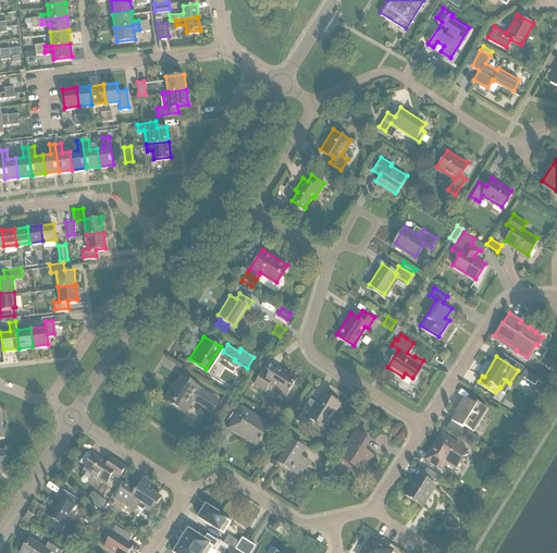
[(296,377),(275,364),(268,375),(262,370),(255,381),(265,388),(269,382),(286,393),(296,377)]
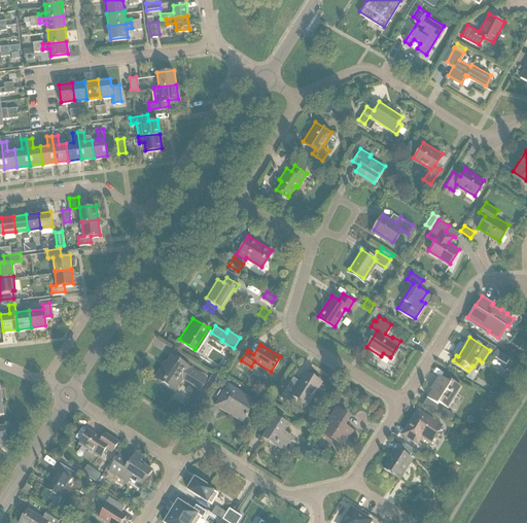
[(492,352),(505,361),(511,354),(496,346),(492,352)]
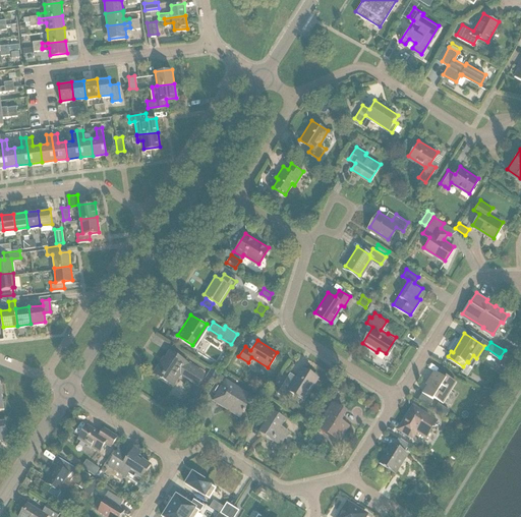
[(205,371),(170,350),(164,360),(162,359),(156,369),(161,372),(160,375),(171,382),(174,377),(175,378),(179,371),(197,383),(205,371)]
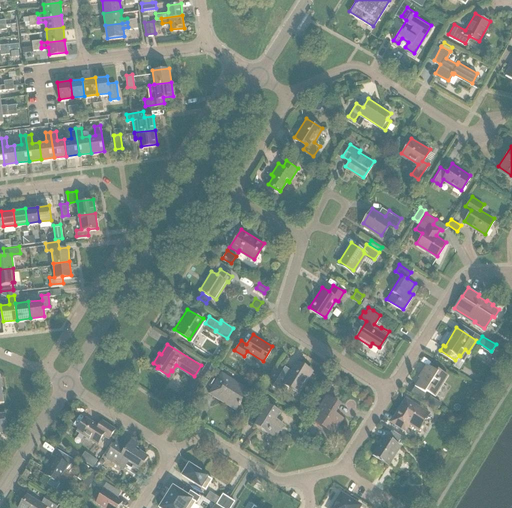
[(209,376),(216,365),(207,359),(200,370),(209,376)]
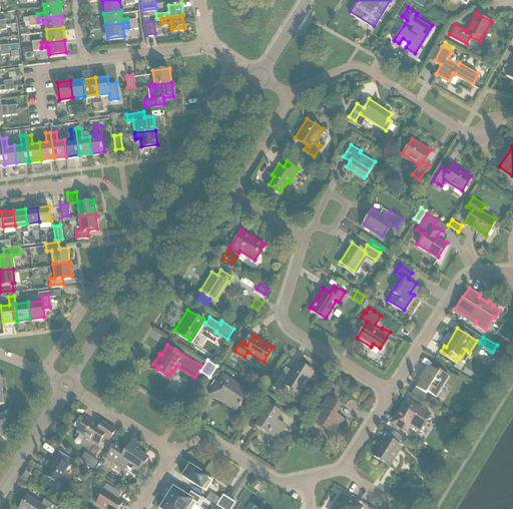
[(313,371),(298,362),(293,370),(286,365),(274,385),(285,392),(290,384),(300,391),(313,371)]
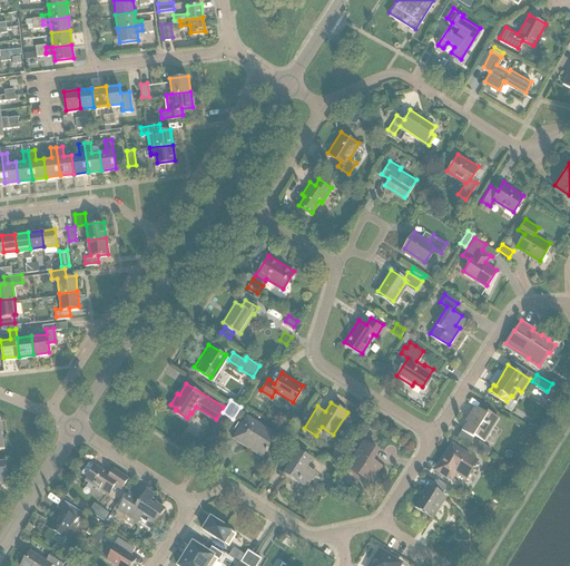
[(463,428),(473,435),(474,432),(484,438),(499,416),(488,409),(487,411),(475,405),(470,412),(472,413),(463,428)]
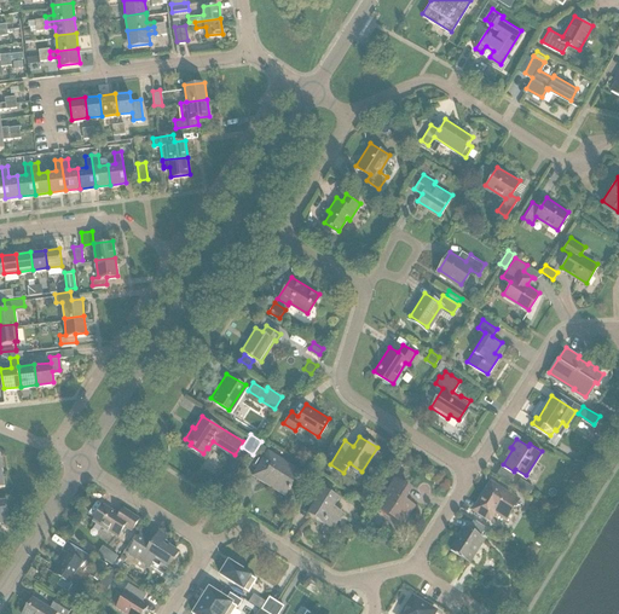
[(285,492),(300,468),(268,449),(253,473),(285,492)]
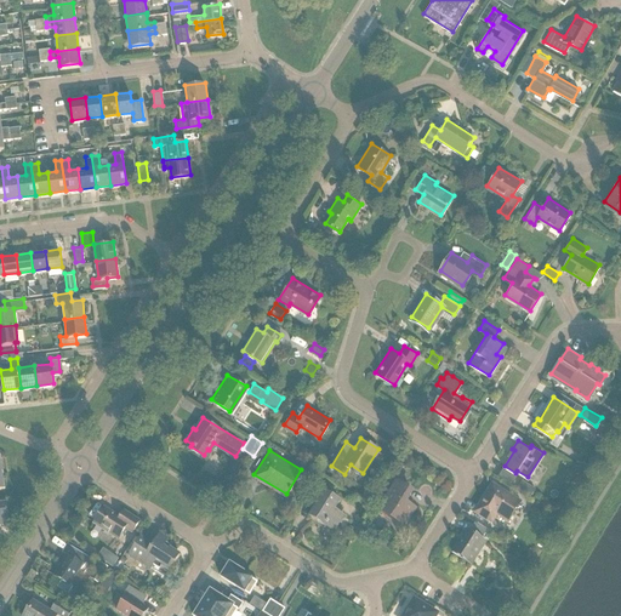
[(405,522),(415,506),(404,498),(411,488),(397,478),(380,506),(405,522)]
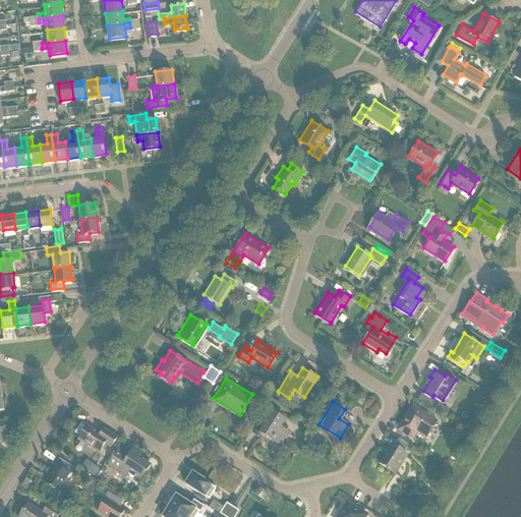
[(438,401),(433,407),(445,414),(449,408),(438,401)]
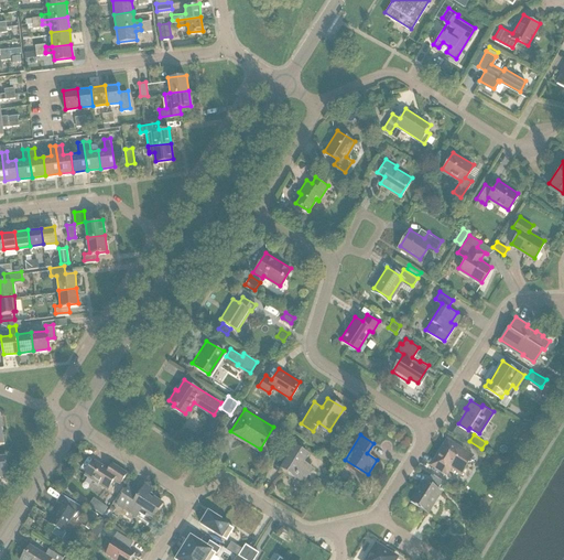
[(462,472),(474,453),(447,437),(431,463),(446,473),(452,465),(462,472)]
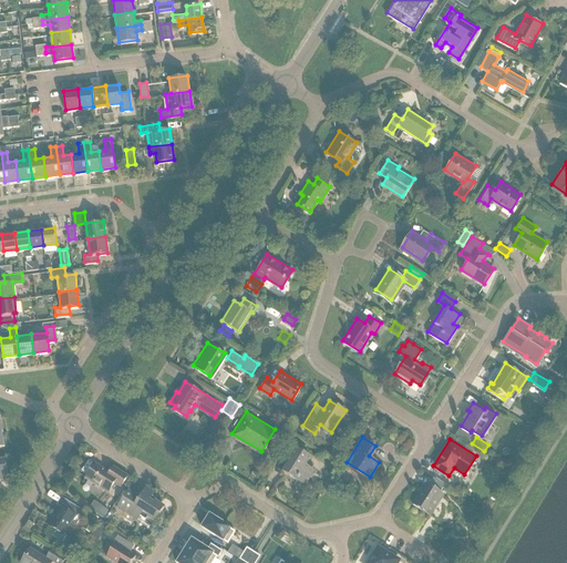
[(292,440),(286,451),(291,454),(282,469),(305,482),(313,468),(306,462),(310,456),(299,448),(301,446),(292,440)]
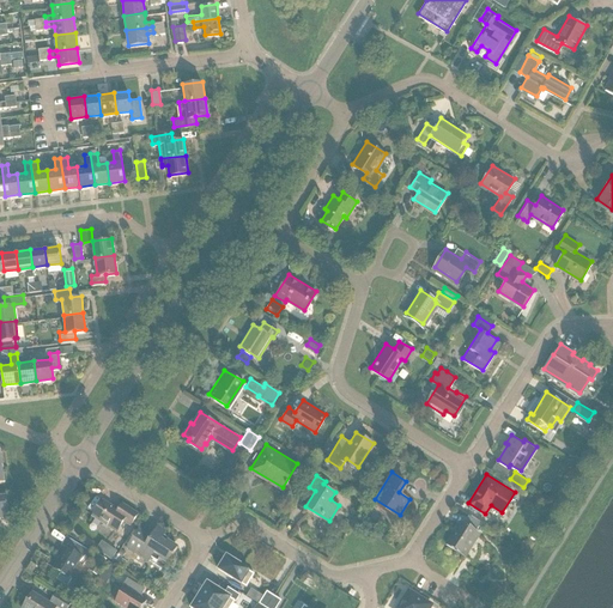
[(117,508),(102,497),(92,512),(116,528),(123,518),(131,522),(138,511),(122,500),(117,508)]
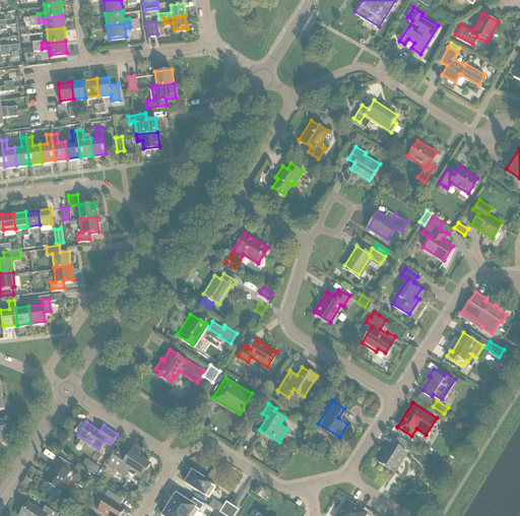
[(403,449),(407,442),(397,435),(393,442),(390,441),(378,459),(394,470),(406,451),(403,449)]
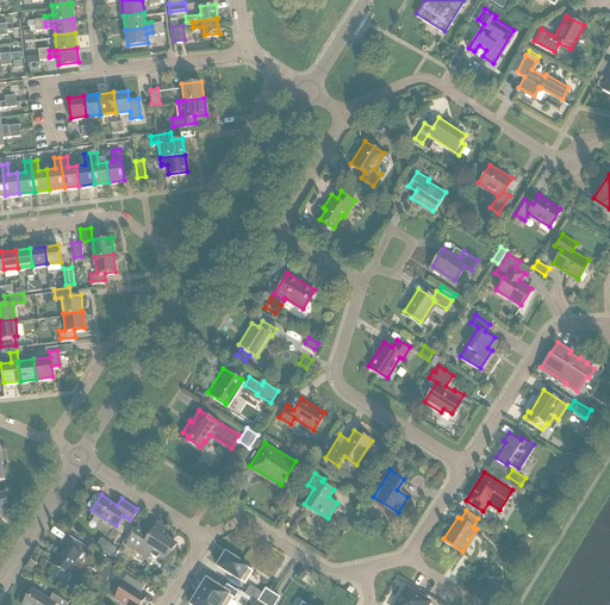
[(162,532),(166,526),(157,521),(150,531),(138,524),(126,542),(162,565),(176,542),(162,532)]
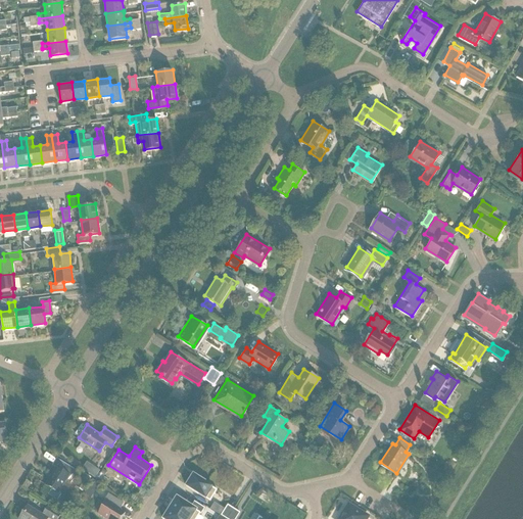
[(78,469),(65,461),(61,468),(57,466),(47,483),(51,486),(48,491),(57,498),(60,491),(58,490),(66,477),(70,480),(78,469)]
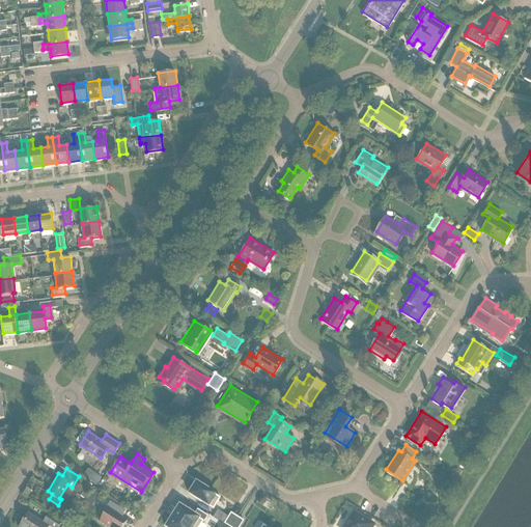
[(96,472),(91,479),(96,482),(102,475),(96,472)]
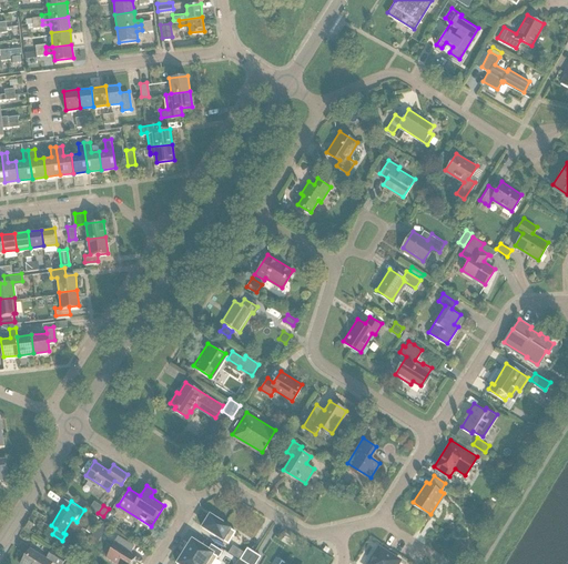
[(90,531),(99,516),(91,512),(82,525),(90,531)]
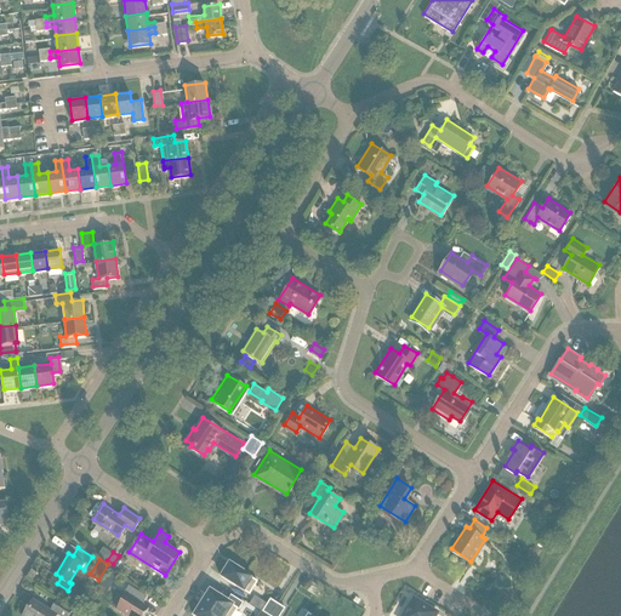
[(229,560),(221,574),(249,592),(257,579),(229,560)]
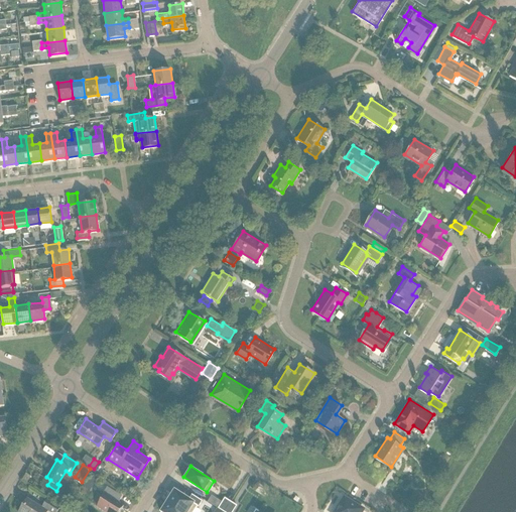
[(92,472),(89,476),(95,480),(98,476),(92,472)]
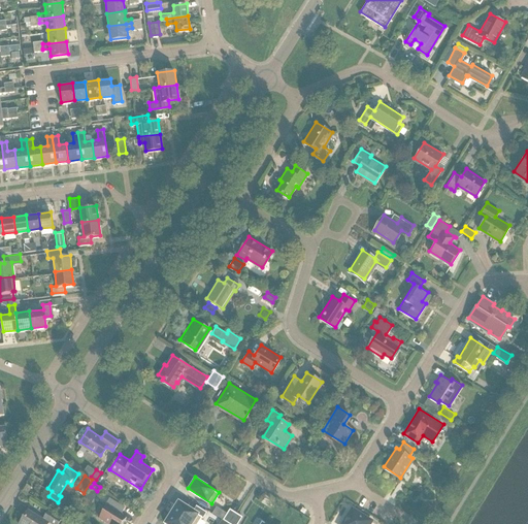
[(112,523),(118,523),(124,515),(121,513),(125,505),(109,495),(104,503),(106,504),(99,516),(112,523)]
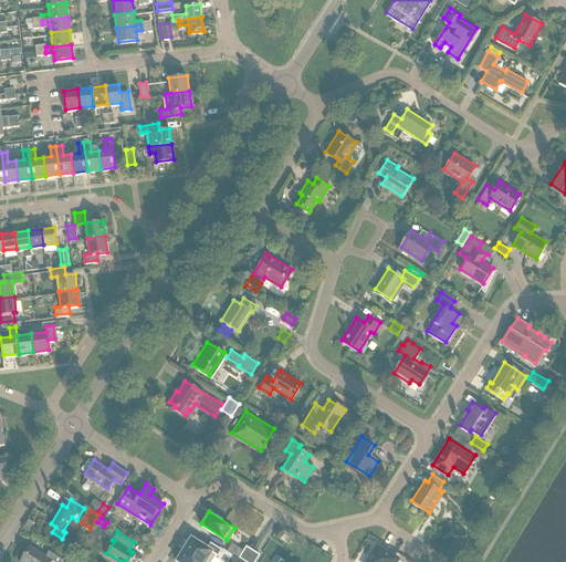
[(190,536),(184,548),(206,561),(210,561),(216,553),(217,553),(221,547),(210,540),(206,545),(190,536)]
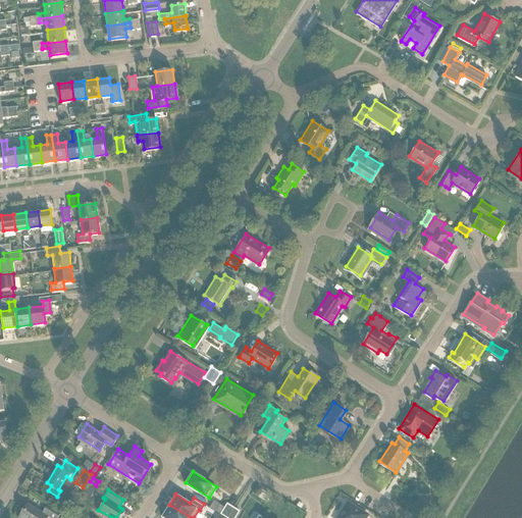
[(363,517),(367,513),(348,501),(336,517),(363,517)]
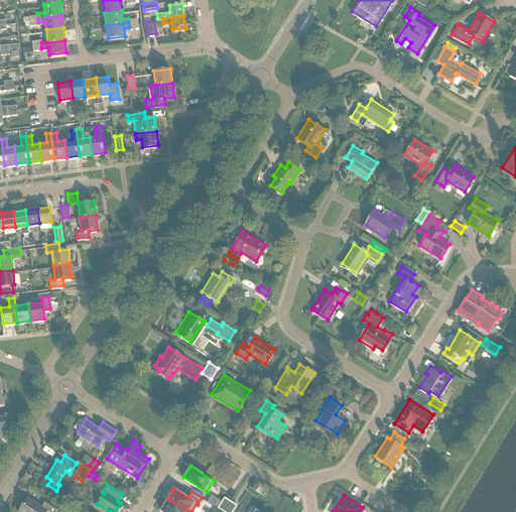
[(224,496),(218,506),(224,510),(230,499),(224,496)]
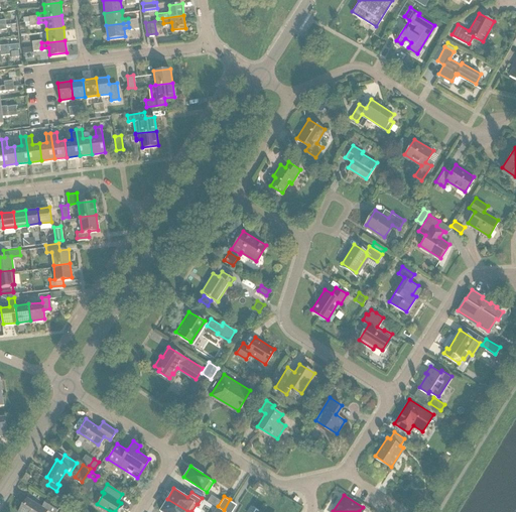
[(52,511),(54,511),(59,505),(47,497),(42,505),(28,497),(19,511),(20,511),(42,511),(46,508),(52,511)]
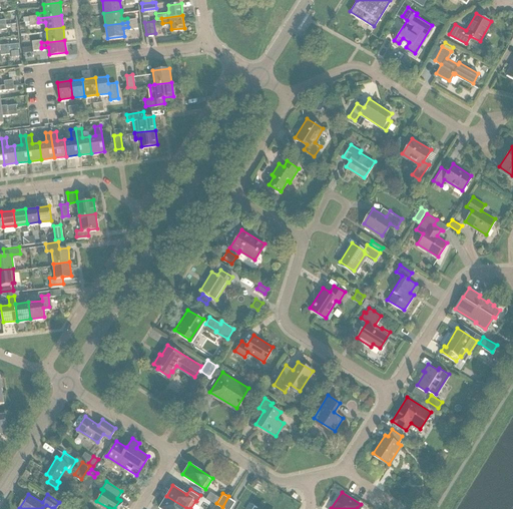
[(186,508),(166,496),(159,507),(162,508),(186,508)]
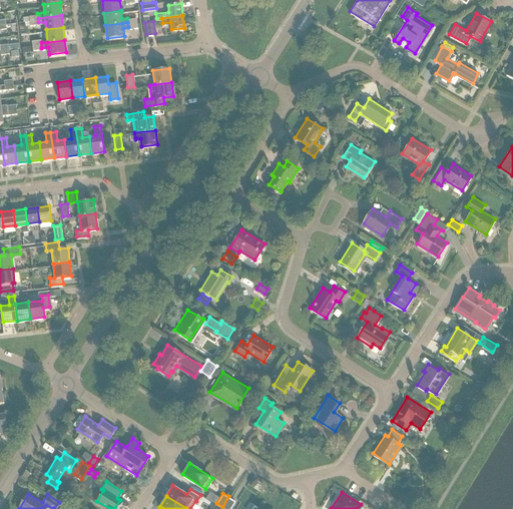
[(228,496),(222,507),(225,508),(228,508),(234,500),(228,496)]
